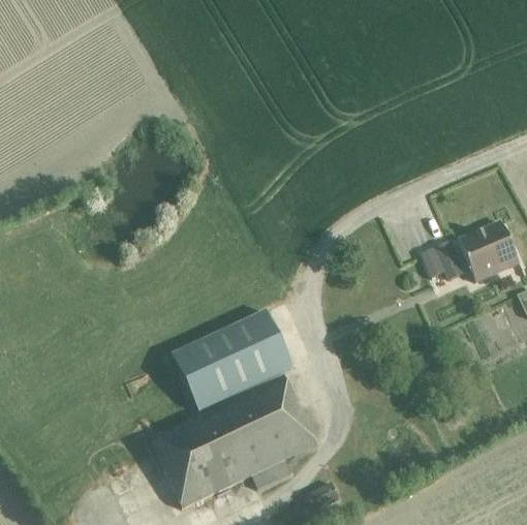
[(520,263),(501,221),(459,240),(476,281),(520,263)]
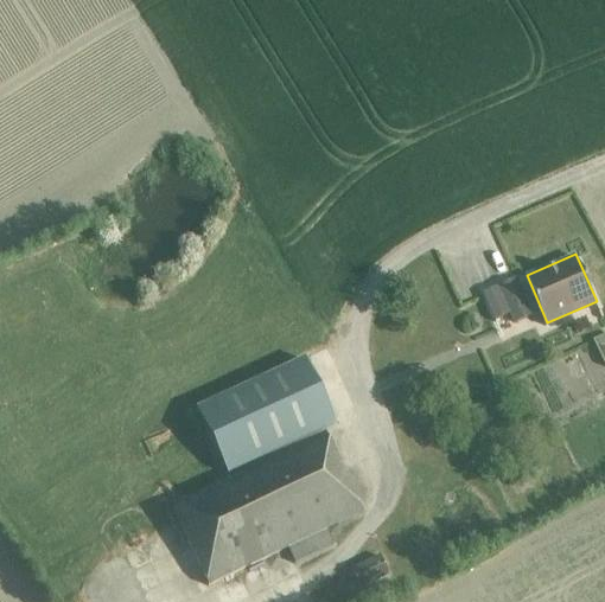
[(513,311),(517,319),(533,312),(517,277),(502,285),(513,311)]
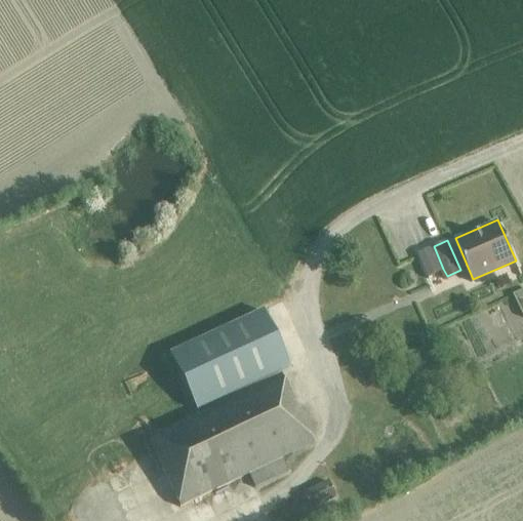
[(434,246),(420,252),(430,274),(443,269),(434,246)]
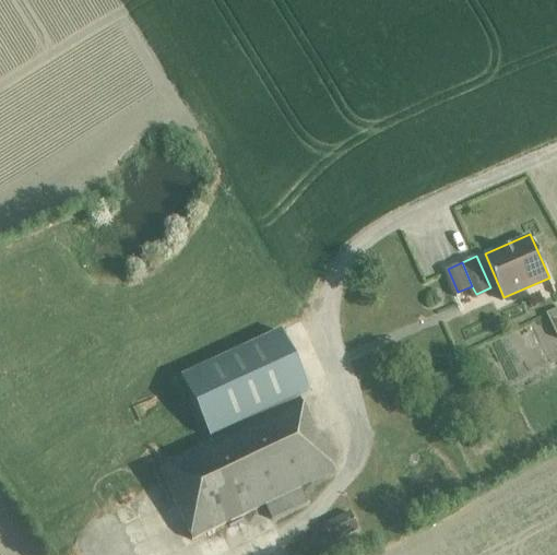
[(556,305),(547,310),(556,330),(556,305)]
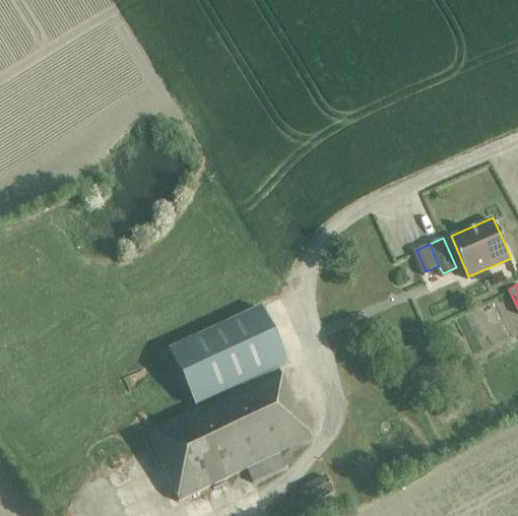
[(196,411),(148,434),(149,437),(180,501),(248,468),(253,480),(285,464),(280,452),(313,437),(281,370),(278,366),(287,362),(262,308),(171,350),(199,409),(196,411)]
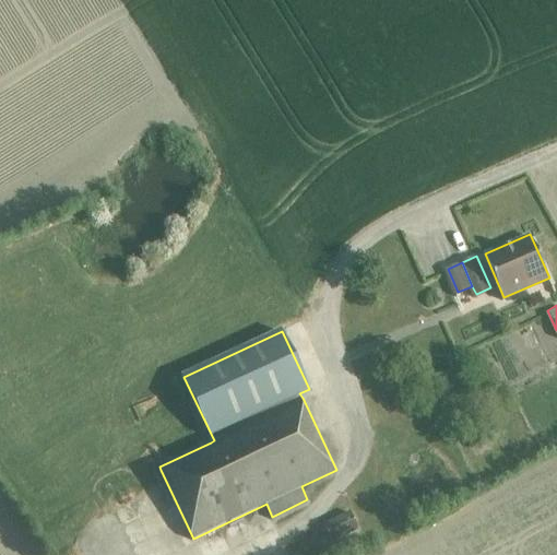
[(352,510),(326,522),(334,541),(360,530),(352,510)]
